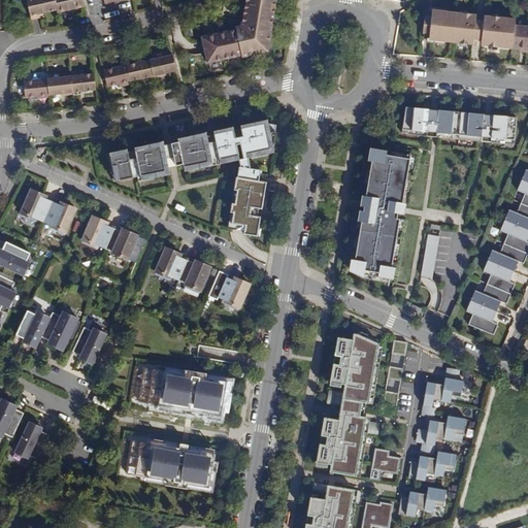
[(28,0),(32,18),(58,12),(55,0),(28,0)]
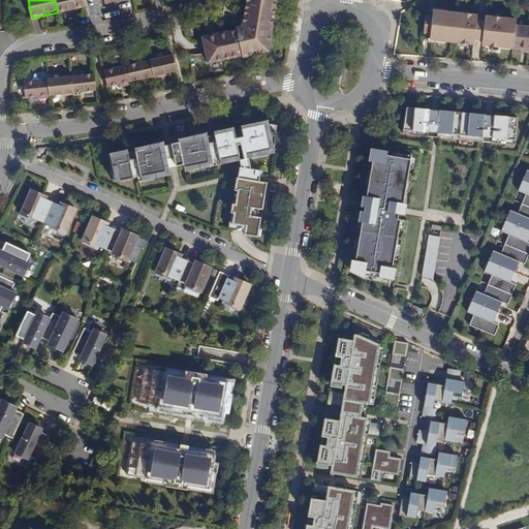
[(55,0),(58,12),(58,17),(89,9),(86,0),(55,0)]
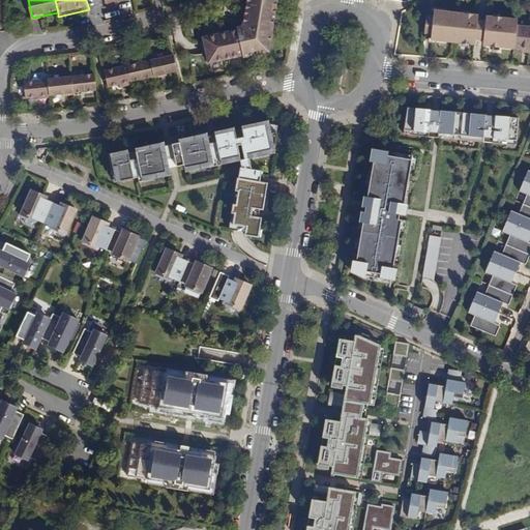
[(247,0),(243,28),(204,36),(210,64),(274,52),(281,0),(247,0)]
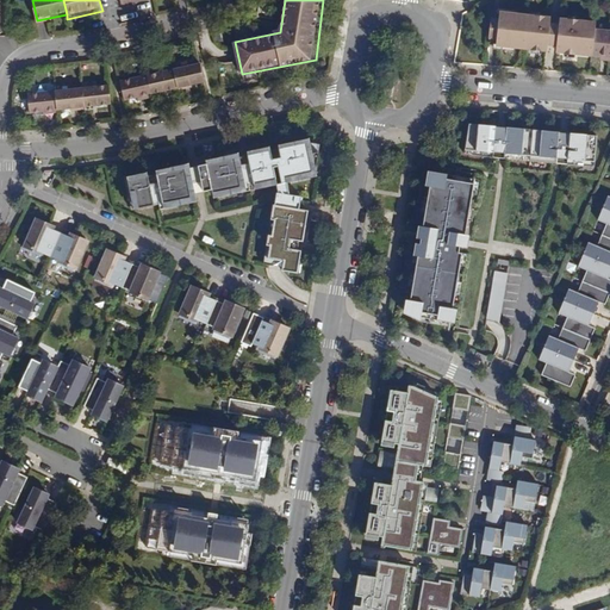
[(545,51),(546,45),(548,26),(548,19),(499,14),(496,47),(545,51)]
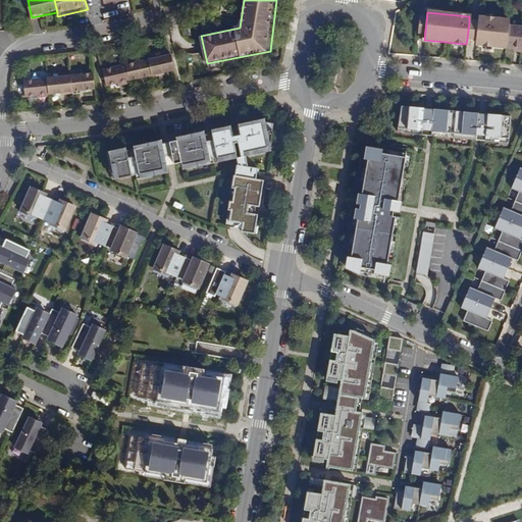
[(476,45),(505,48),(508,25),(508,20),(478,17),(478,22),(476,40),(476,45)]
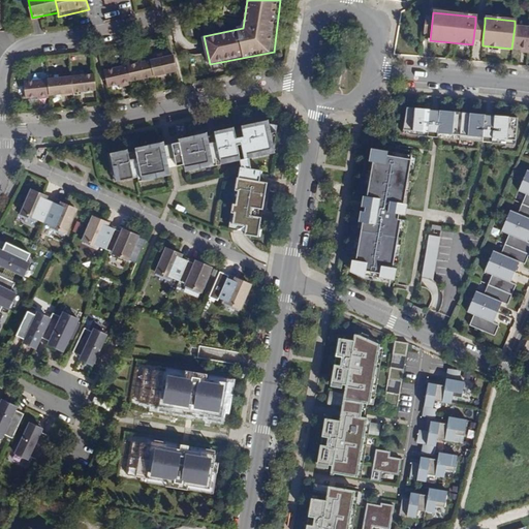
[(473,39),(483,40),(485,23),(475,23),(473,39)]
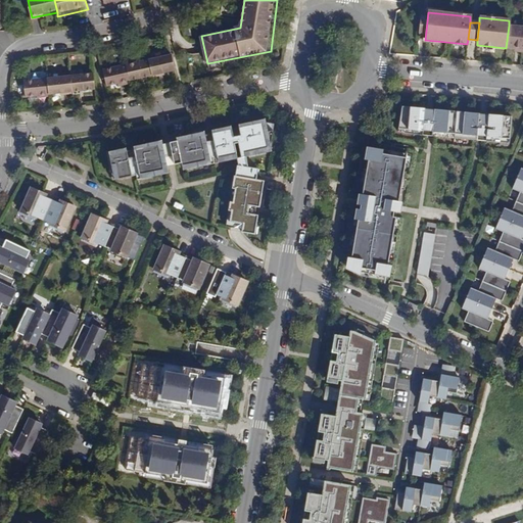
[(522,27),(509,26),(506,48),(513,49),(513,52),(520,53),(522,27)]
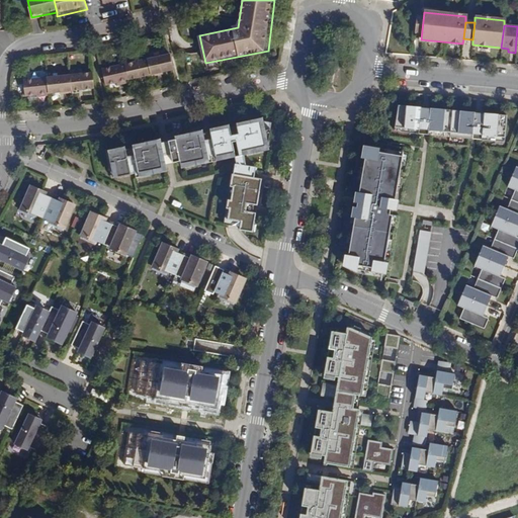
[(170,54),(149,59),(152,76),(175,70),(170,54)]
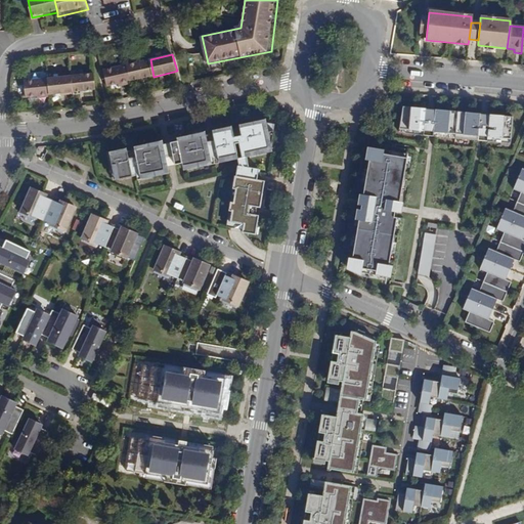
[(150,59),(127,63),(130,82),(154,77),(150,59)]
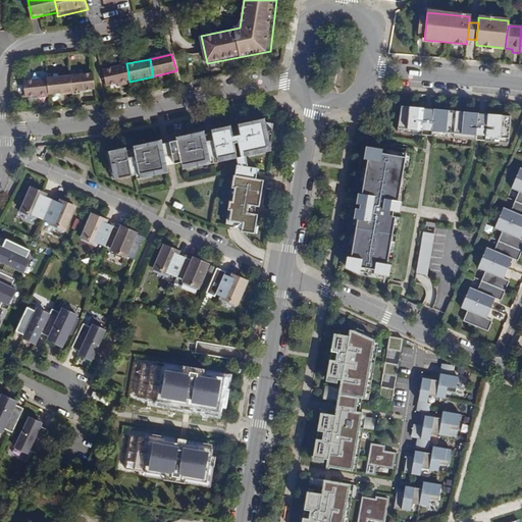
[(126,63),(104,67),(108,86),(129,82),(126,63)]
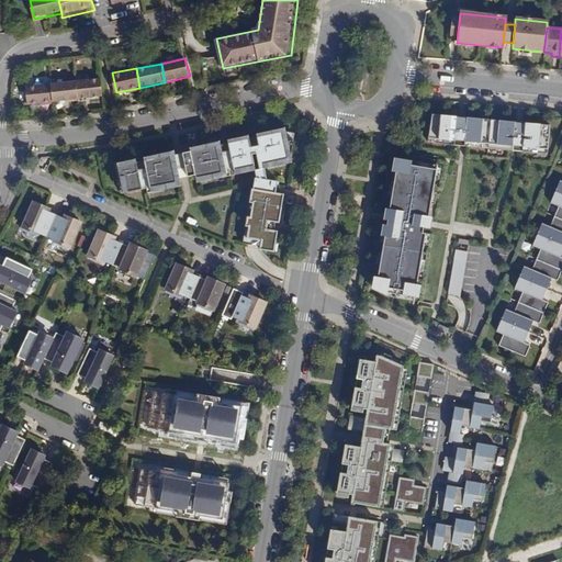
[(102,77),(52,83),(54,103),(104,96),(102,77)]
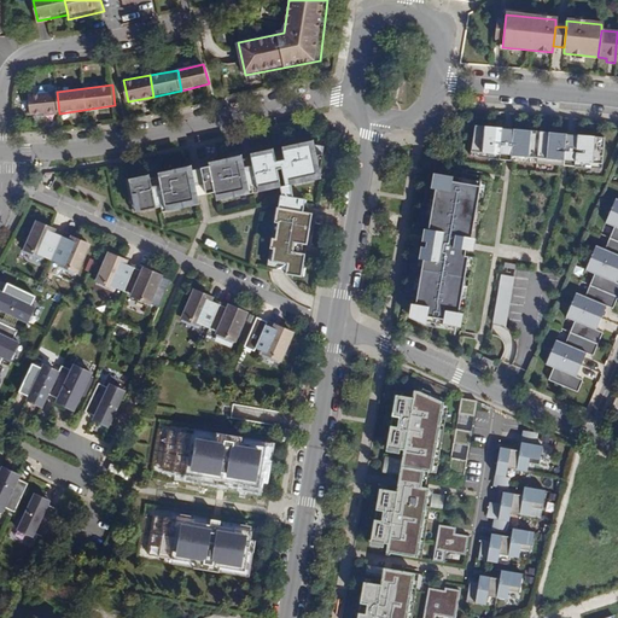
[(57,92),(30,94),(31,116),(59,114),(57,92)]
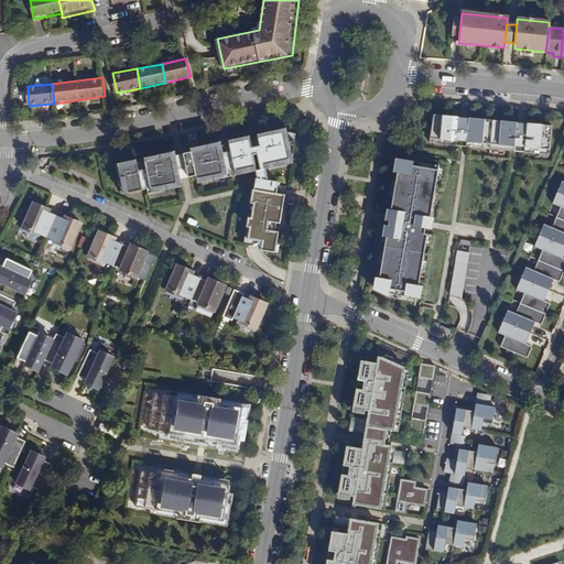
[(458,117),(433,115),(431,142),(455,144),(458,117)]
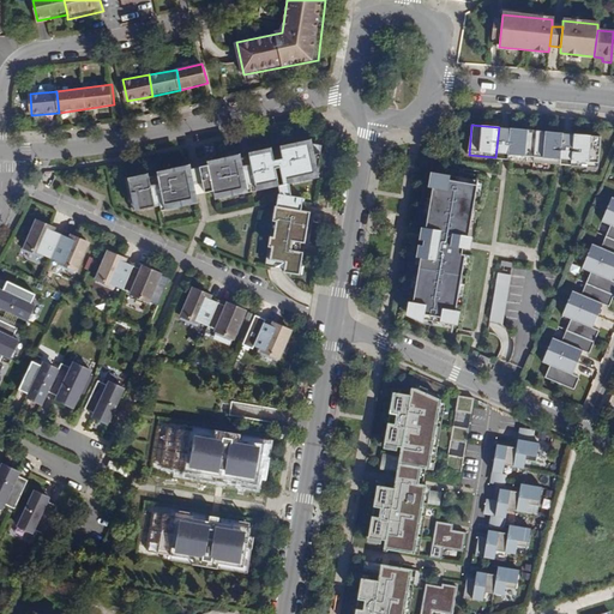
[(510,128),(499,127),(495,157),(506,158),(510,128)]
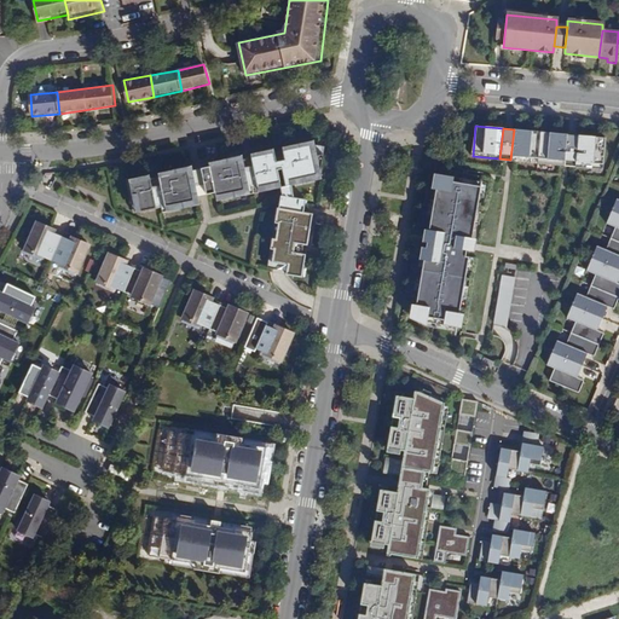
[(560,134),(514,129),(510,160),(556,165),(560,134)]
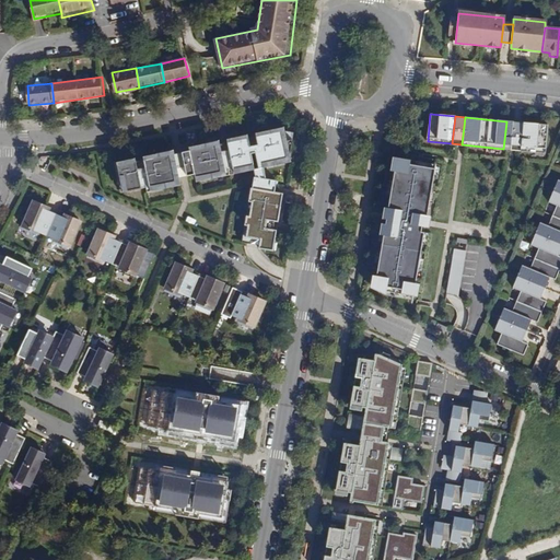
[(516,123),(506,121),(503,149),(513,150),(516,123)]
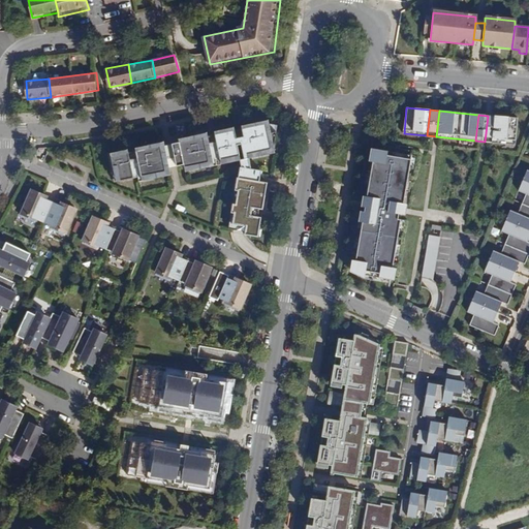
[(510,118),(488,116),(485,142),(508,144),(510,118)]
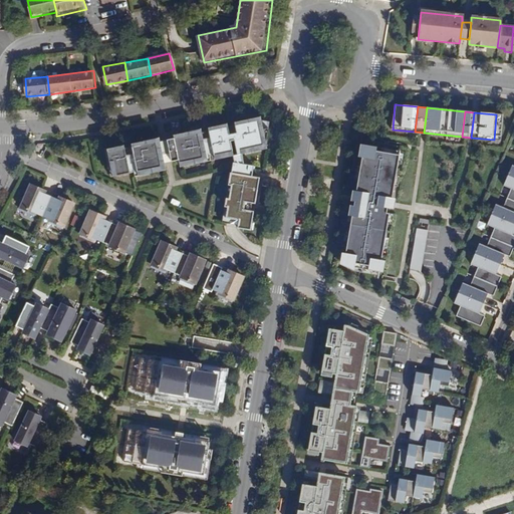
[(235,121),(235,124),(242,154),(258,151),(256,146),(266,142),(268,127),(263,129),(260,115),(235,121)]
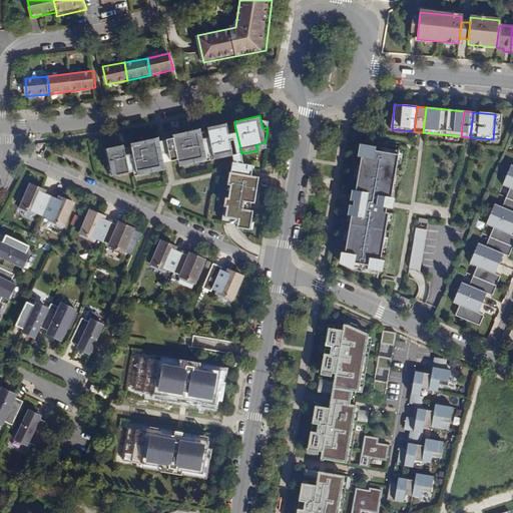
[(234,124),(227,126),(232,155),(241,153),(234,124)]
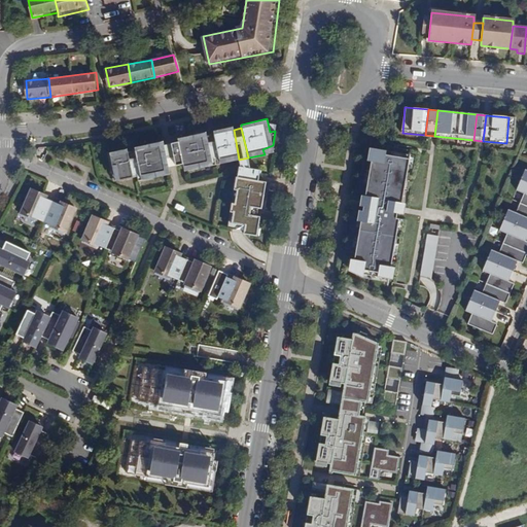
[(171,143),(174,156),(176,166),(183,164),(183,167),(207,162),(214,160),(216,165),(239,160),(234,130),(214,134),(207,135),(206,132),(177,138),(178,141),(171,143)]
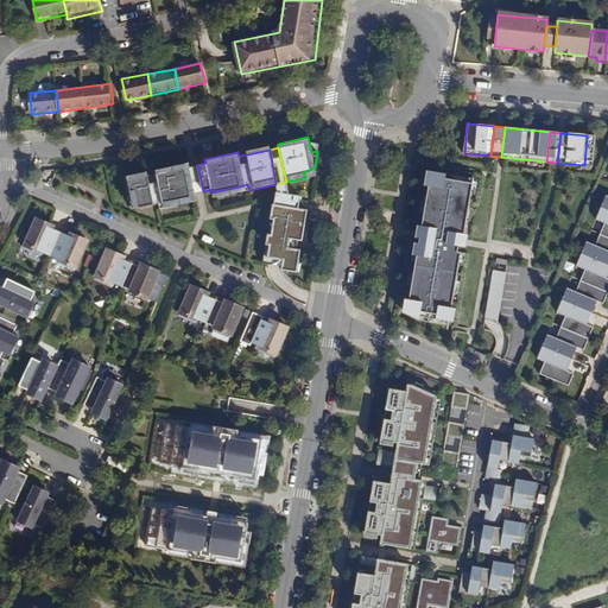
[(197,165),(189,166),(192,183),(201,181),(197,165)]
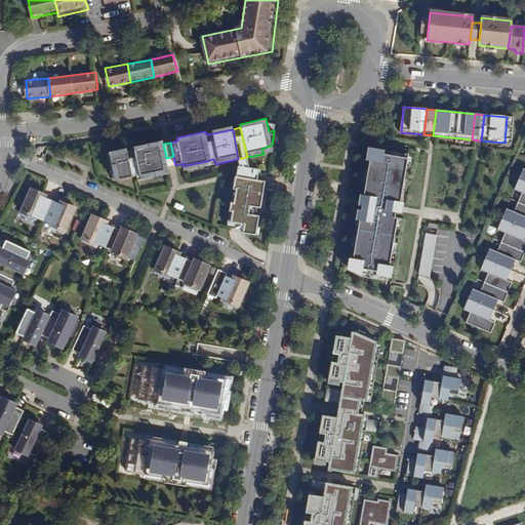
[(166,158),(163,144),(134,150),(136,157),(128,158),(127,151),(126,148),(109,152),(112,165),(116,164),(119,179),(136,175),(137,179),(169,173),(166,158)]
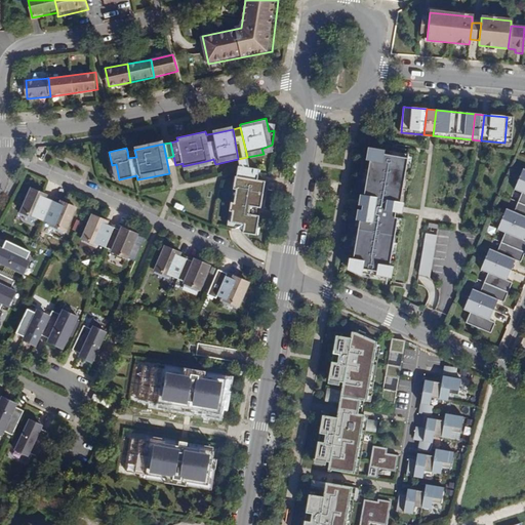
[(270,153),(272,145),(261,149),(264,154),(270,153)]
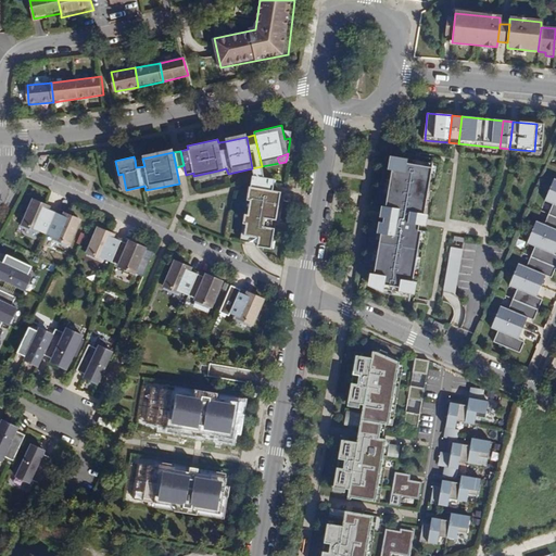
[(432,164),(394,158),(373,287),(386,293),(409,298),(421,231),(418,231),(419,226),(421,226),(432,164)]
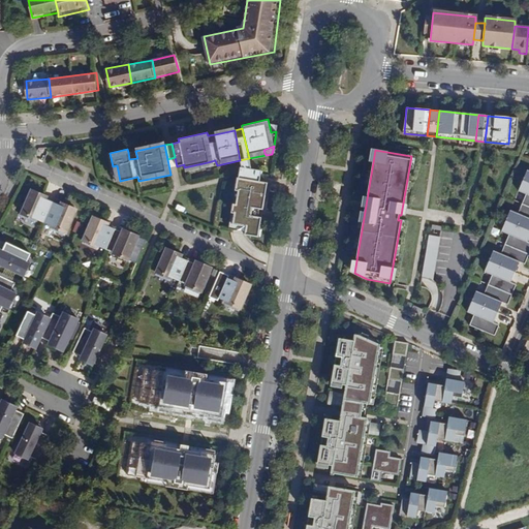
[(135,151),(128,152),(129,159),(137,158),(135,151)]
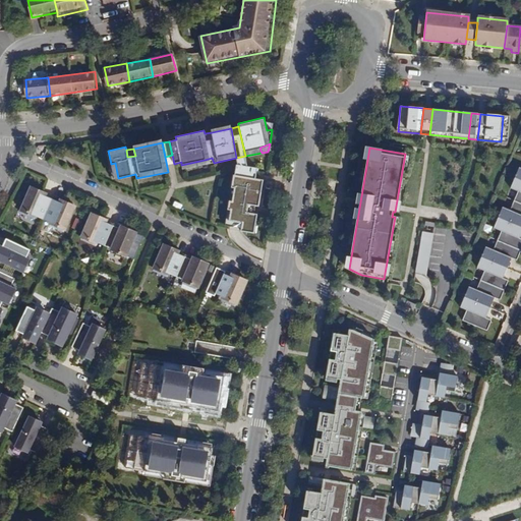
[(238,165),(248,166),(245,156),(236,158),(238,165)]
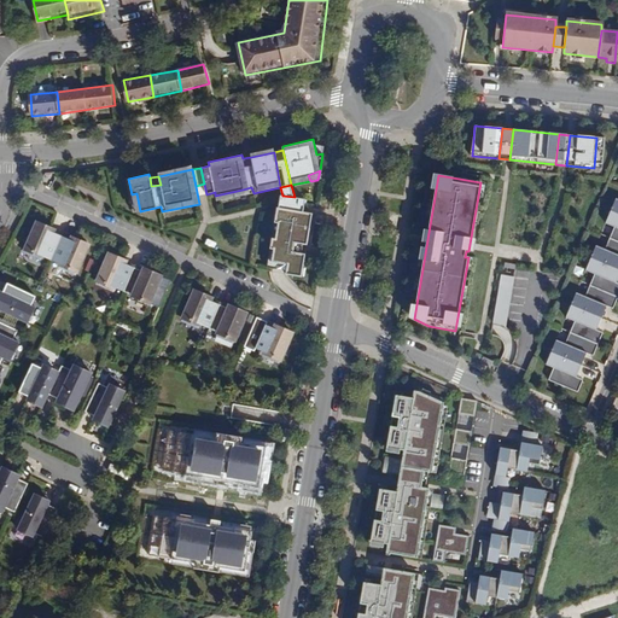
[(617,199),(616,198),(605,222),(614,227),(610,238),(617,240),(617,199)]
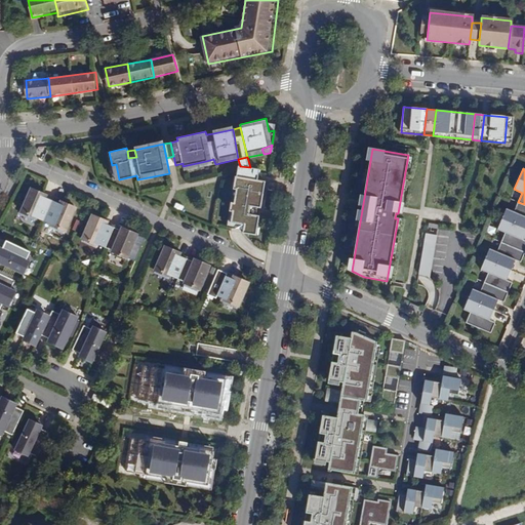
[(277,192),(279,184),(269,182),(268,190),(277,192)]
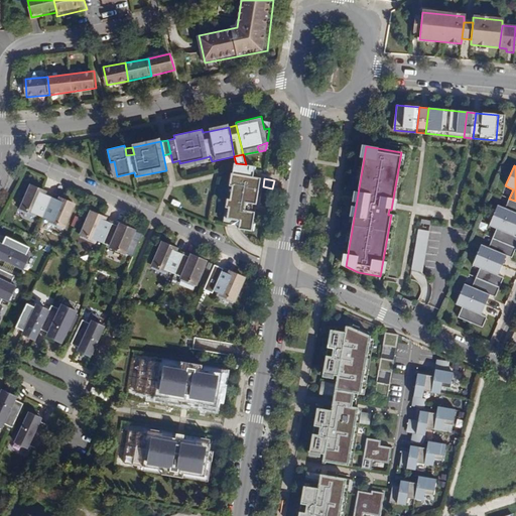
[(42,217),(51,198),(44,195),(41,192),(42,190),(30,185),(20,209),(35,215),(35,214),(42,217)]
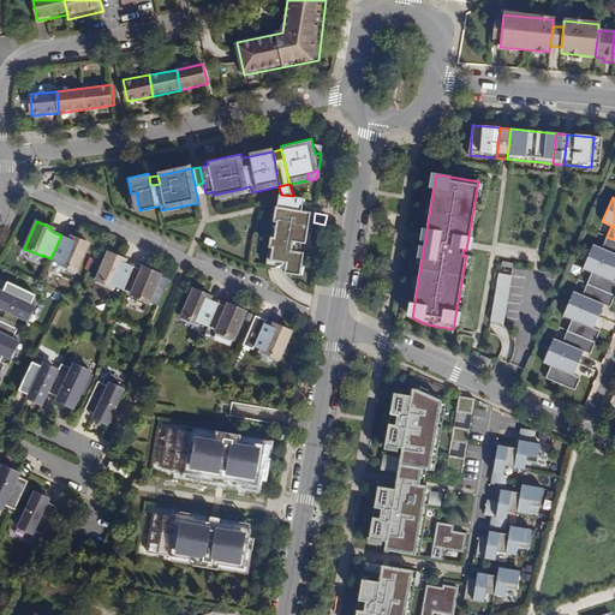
[(70,239),(61,236),(51,258),(60,262),(59,263),(77,270),(89,244),(75,238),(73,240),(70,239)]
